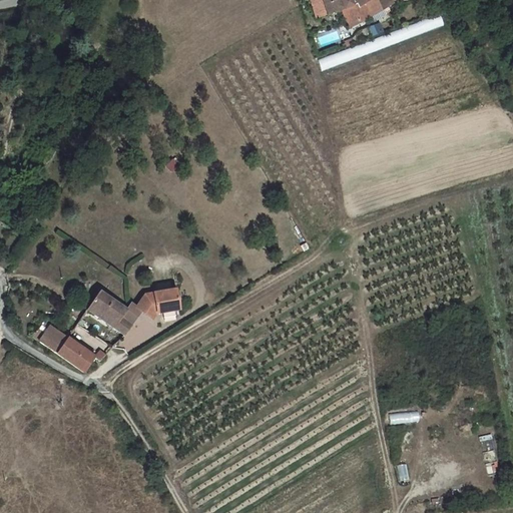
[(322,0),(328,15),(342,11),(340,4),(345,2),(344,0),(322,0)]
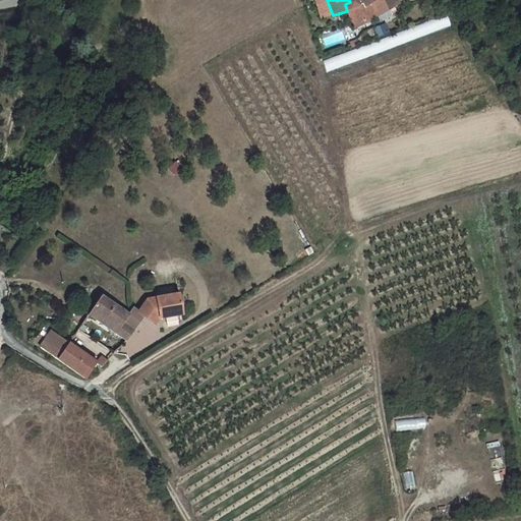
[(387,0),(377,0),(362,8),(367,19),(394,9),(387,0)]
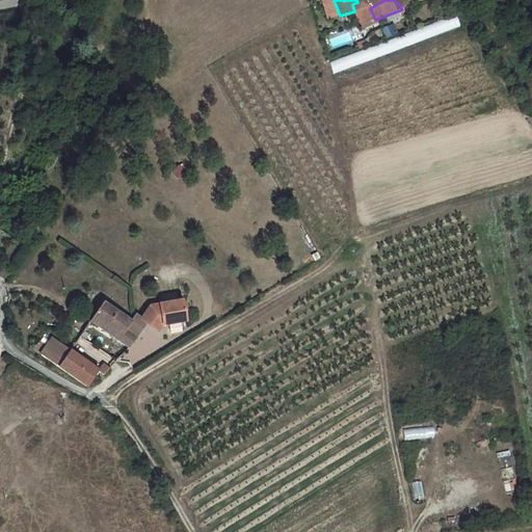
[(369,5),(354,11),(361,29),(375,20),(370,8),(369,5)]
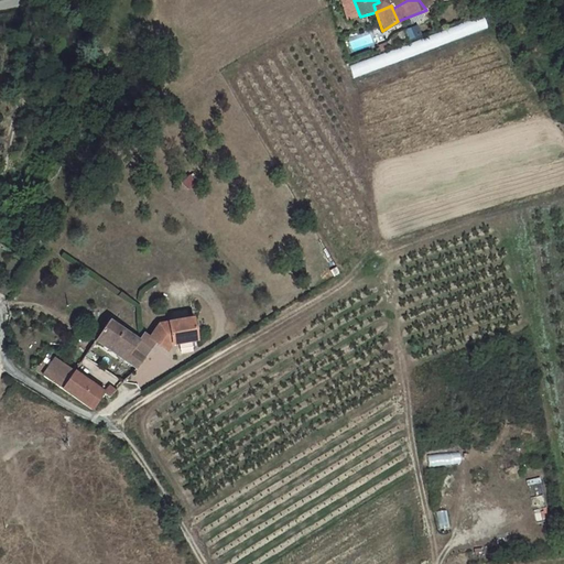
[(470,32),(487,26),(485,20),(468,25),(470,32)]
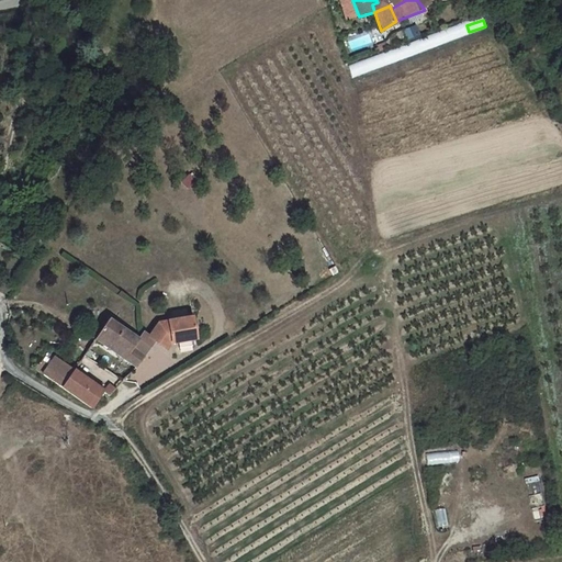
[(161,323),(152,336),(158,341),(167,349),(173,343),(197,339),(193,318),(161,323)]
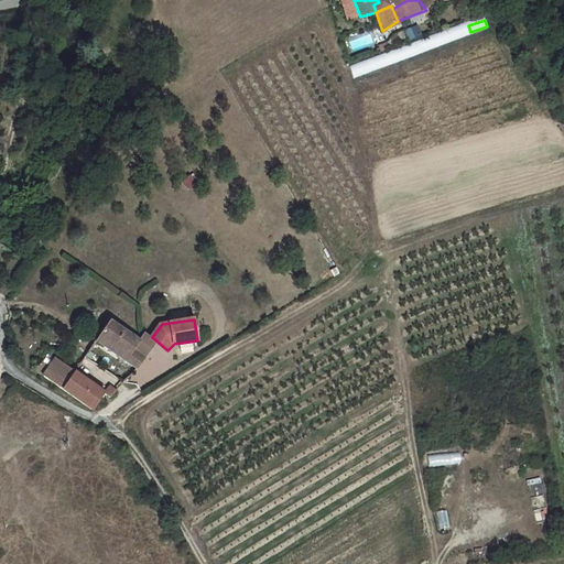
[(141,342),(140,340),(111,321),(96,342),(102,346),(106,340),(129,356),(125,361),(136,369),(144,359),(133,349),(141,342)]
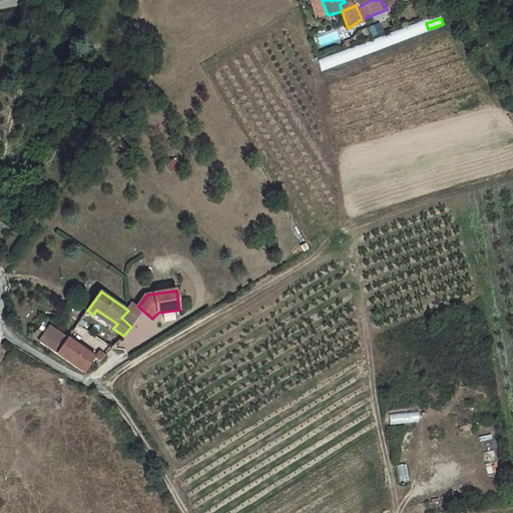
[(133,303),(127,310),(128,311),(121,318),(131,327),(144,312),(138,307),(133,303)]
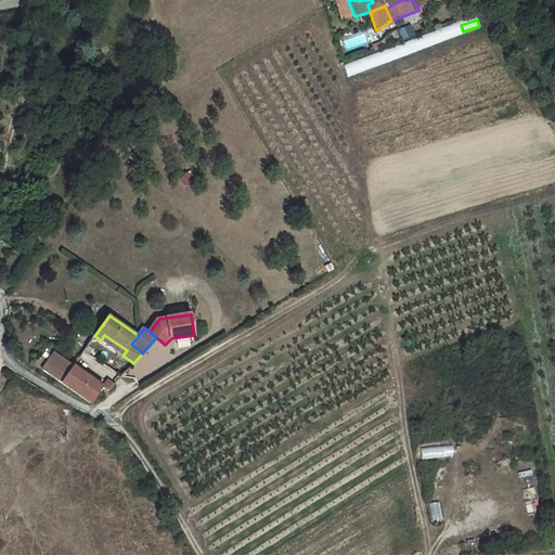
[(104,335),(101,340),(123,356),(127,350),(104,335)]
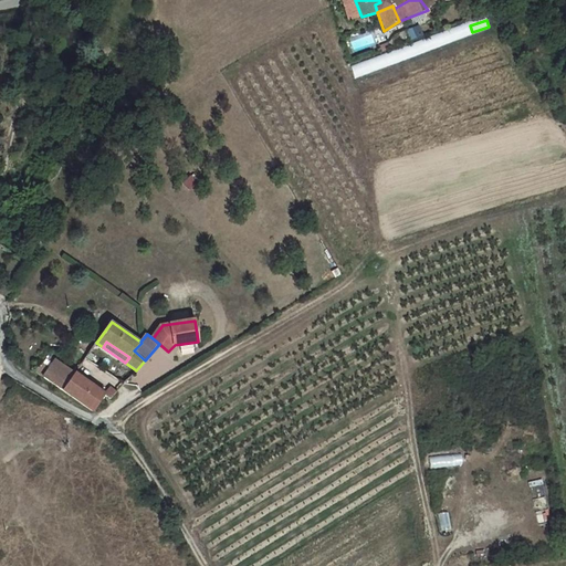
[(49,381),(62,364),(55,359),(42,376),(49,381)]
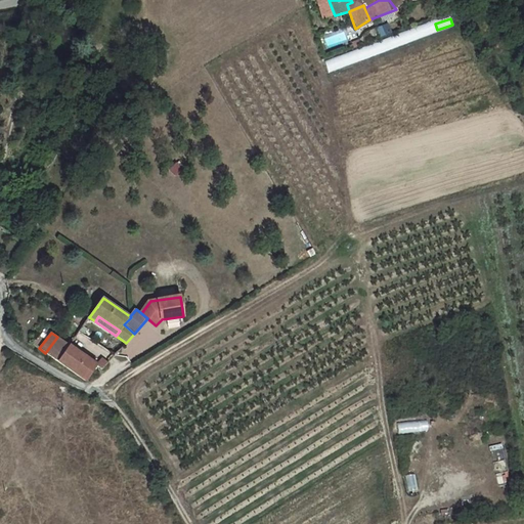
[(69,346),(57,337),(45,353),(84,380),(92,370),(97,375),(103,368),(97,364),(96,365),(69,346)]
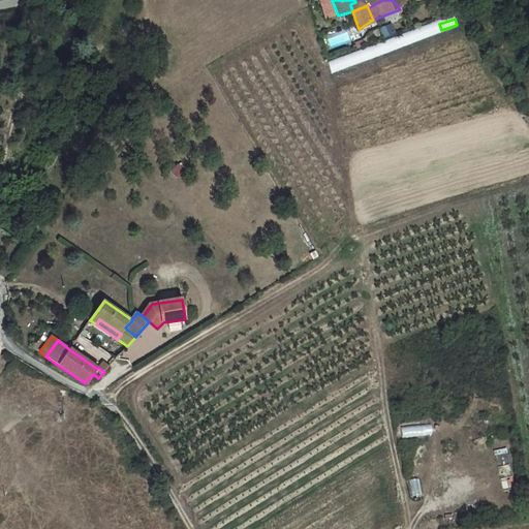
[(403,438),(432,434),(431,425),(402,430),(403,438)]
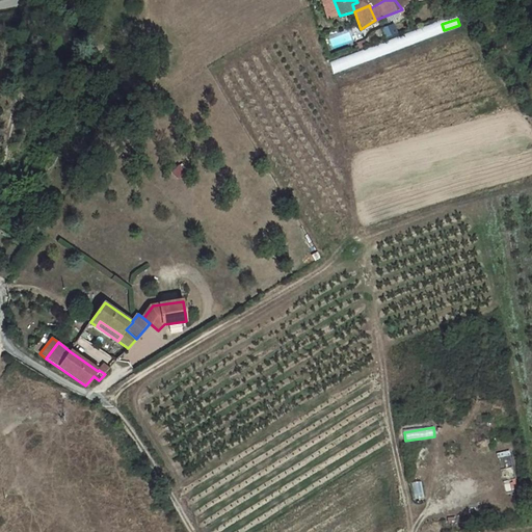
[(499,460),(506,493),(517,489),(511,457),(499,460)]
